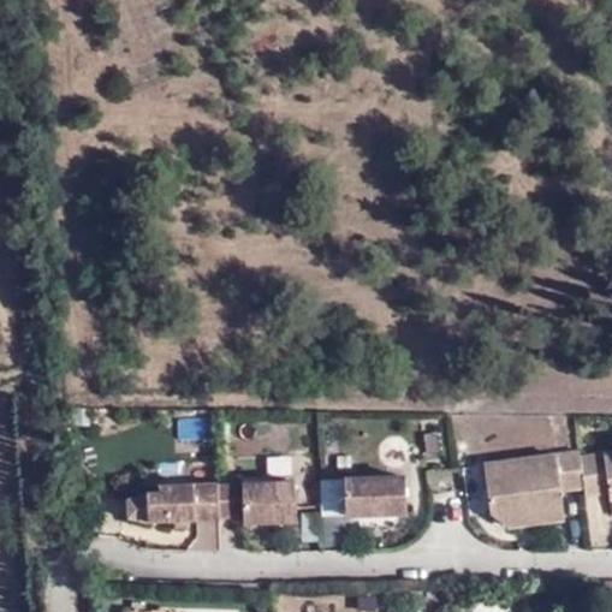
[(581,453),(580,450),(482,462),(489,510),(507,526),(563,518),(559,489),(584,486),(581,453)]
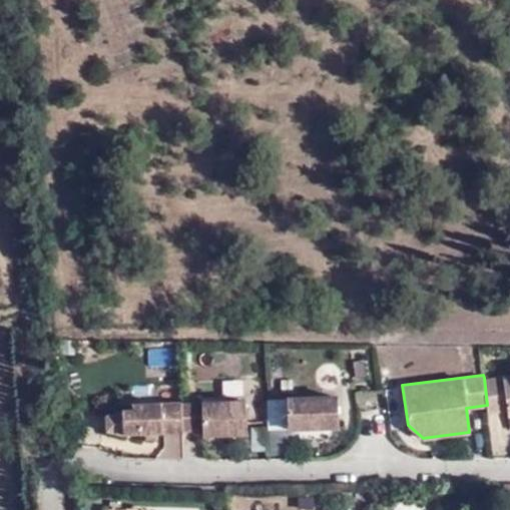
[(487,405),(488,412),(507,410),(508,415),(509,414),(509,375),(484,378),(487,405)]
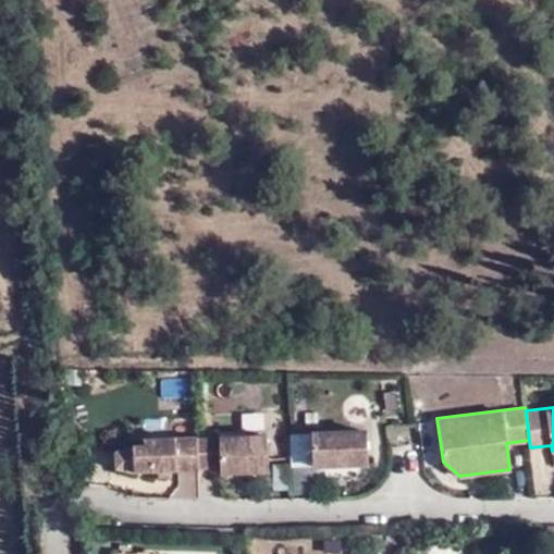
[(366,433),(292,435),(293,468),(367,466),(366,433)]
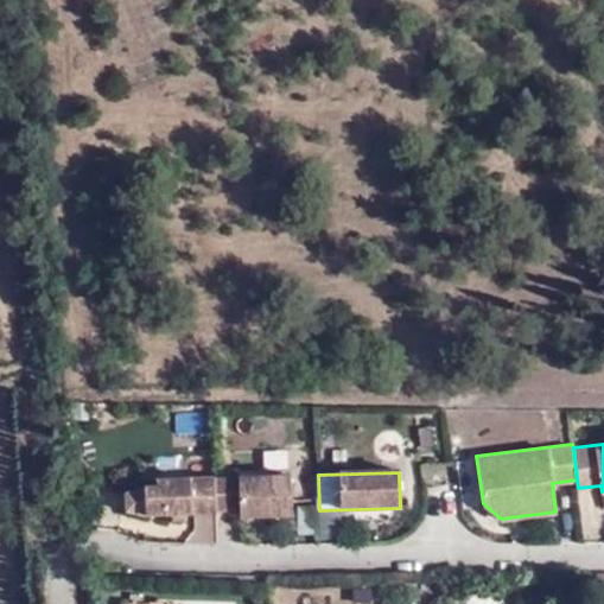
[(291,475),(216,477),(217,510),(241,509),(241,516),(292,515),(291,475)]
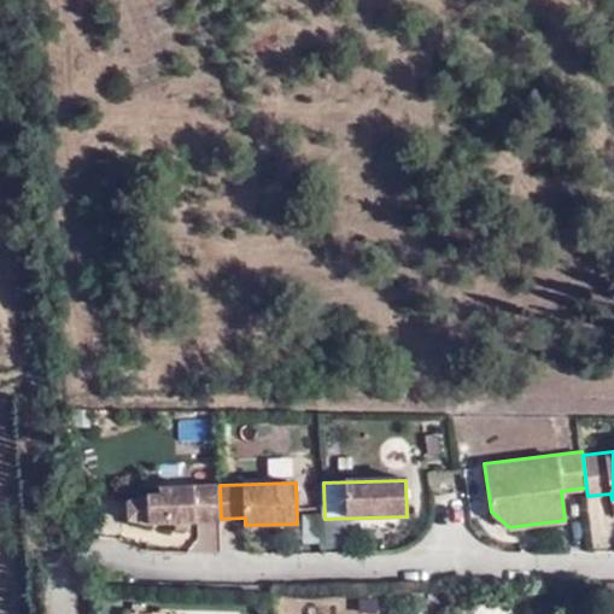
[(148,495),(147,495),(150,522),(221,521),(221,519),(220,485),(162,487),(162,495),(148,495)]
